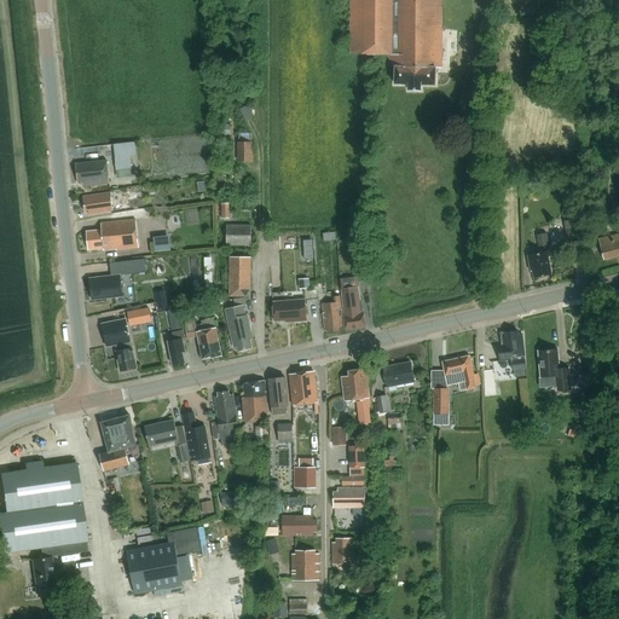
[(351,0),(351,52),(388,52),(394,62),(394,81),(408,81),(408,87),(421,87),(422,82),(437,82),(437,65),(441,65),(441,0),(351,0)]
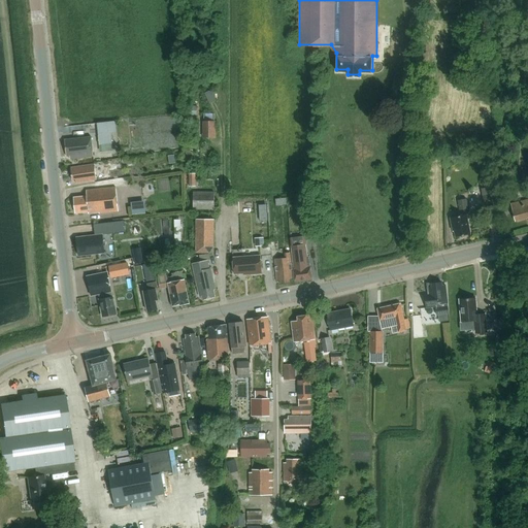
[(213,120),(213,112),(203,113),(203,121),(202,121),(202,137),(216,137),(215,120),(213,120)]
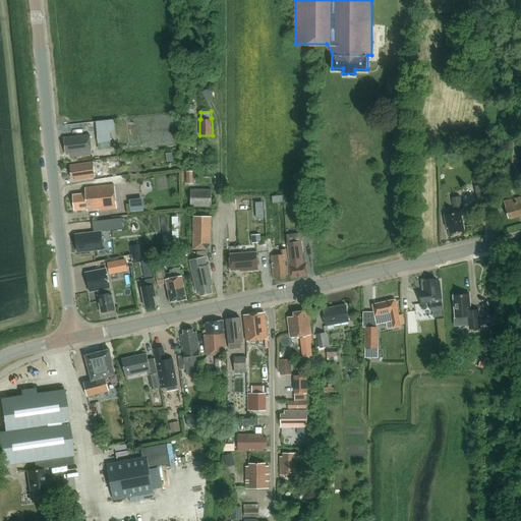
[(114,119),(97,121),(99,143),(112,141),(111,132),(115,131),(114,119)]
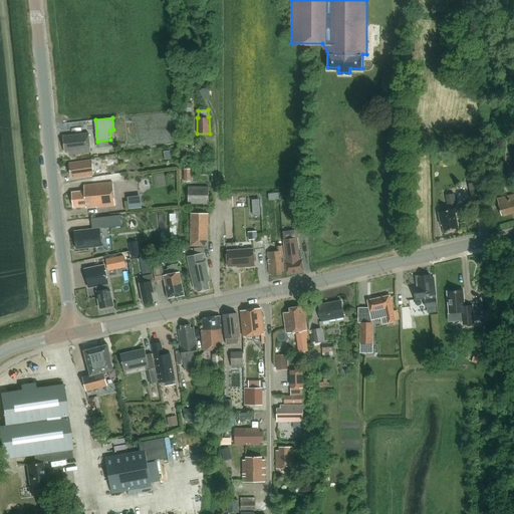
[(69,153),(91,151),(89,131),(63,134),(65,151),(68,150),(69,153)]
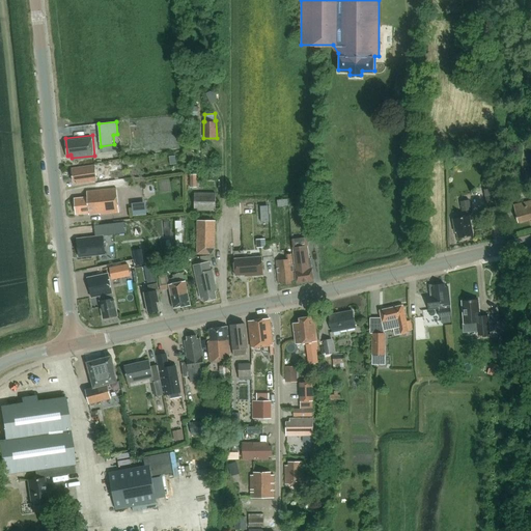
[(76,182),(96,179),(95,164),(71,166),(73,178),(76,178),(76,182)]
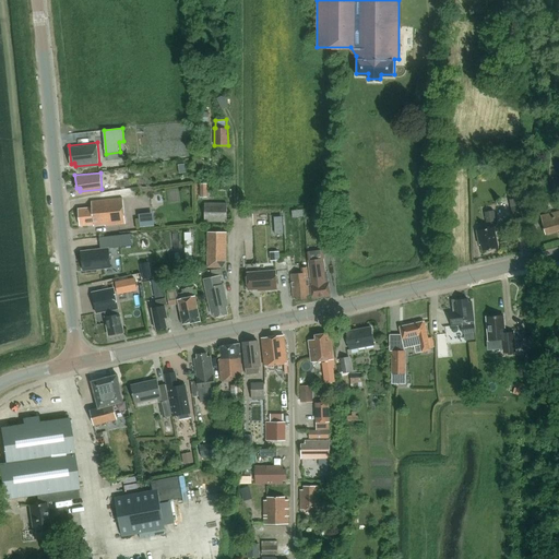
[(125,222),(122,197),(91,200),(92,206),(78,207),(80,224),(93,223),(94,224),(105,223),(105,224),(125,222)]
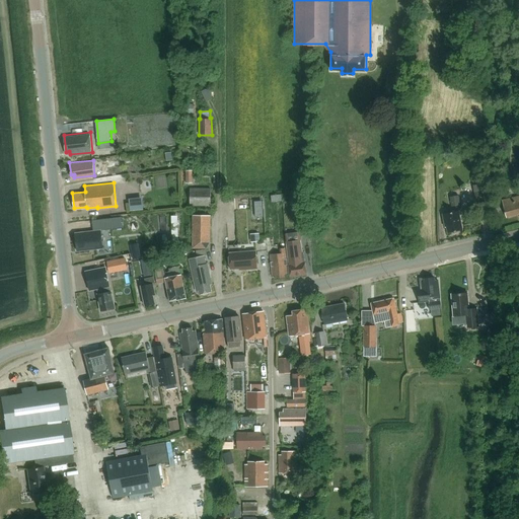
[(190,204),(203,205),(209,205),(210,189),(190,188),(190,204)]
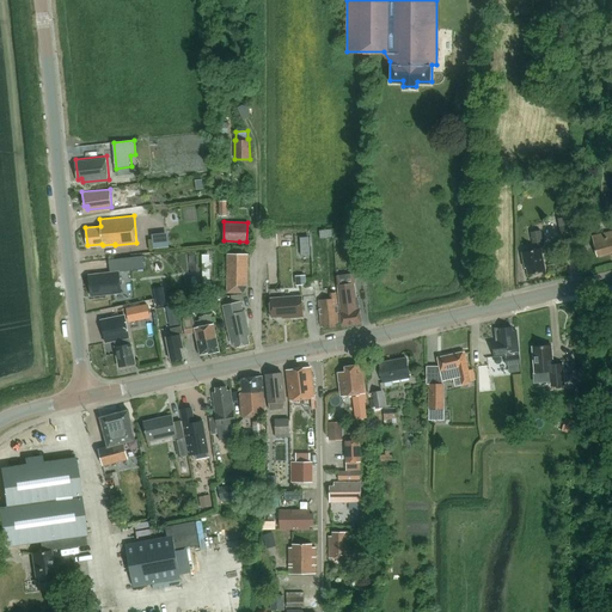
[(560,226),(562,239),(575,237),(573,224),(560,226)]
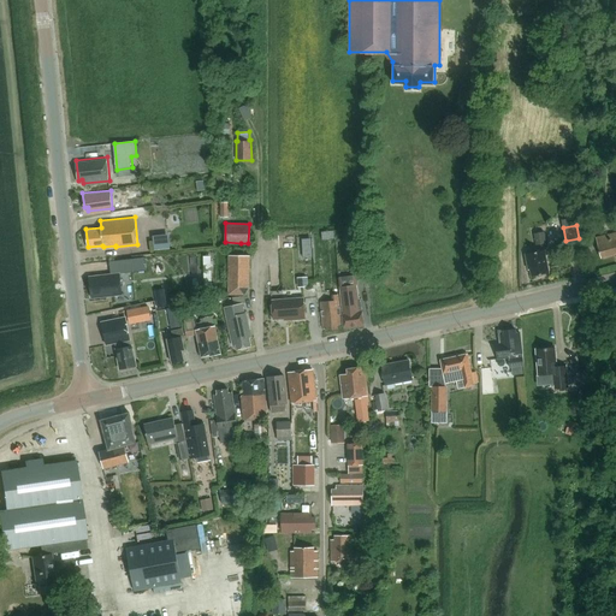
[(546,242),(544,231),(534,232),(537,244),(546,242)]
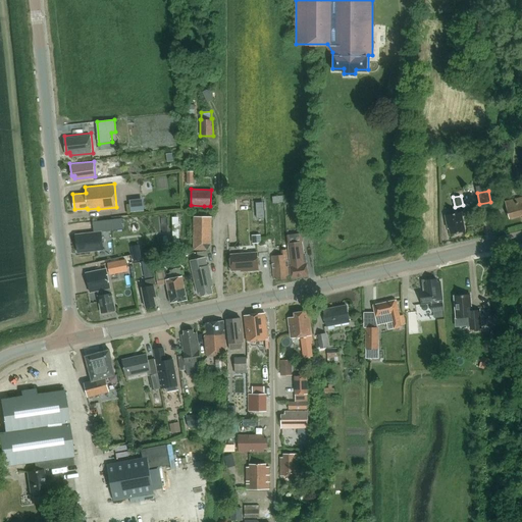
[(521,196),(506,201),(510,216),(521,213),(521,196)]
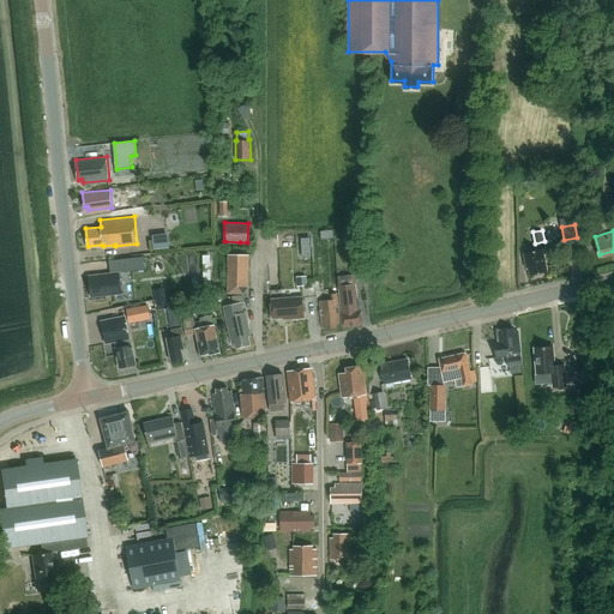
[(530,275),(547,271),(543,248),(524,252),(527,269),(529,268),(530,275)]
